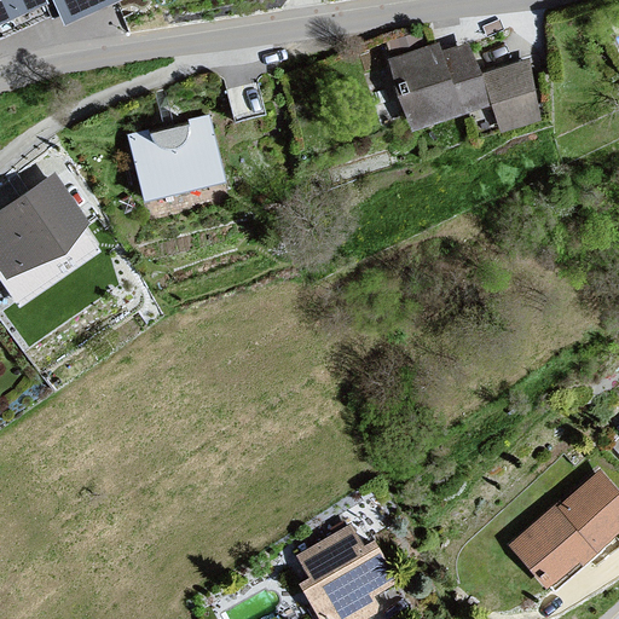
[(0,0),(0,24),(48,4),(46,0),(0,0)]
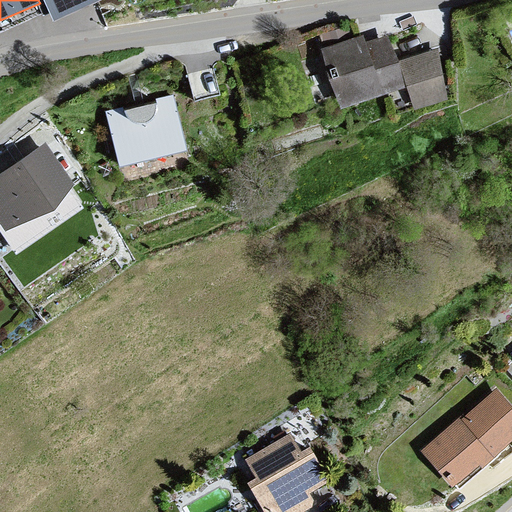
[(43,0),(53,21),(99,0),(43,0)]
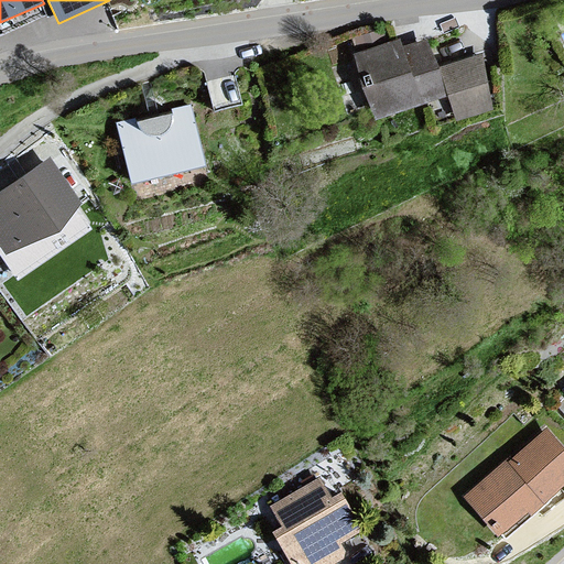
[(379,116),(418,101),(447,93),(456,119),(494,106),(477,56),(440,69),(430,41),(400,51),(399,46),(398,42),(358,55),(379,116)]
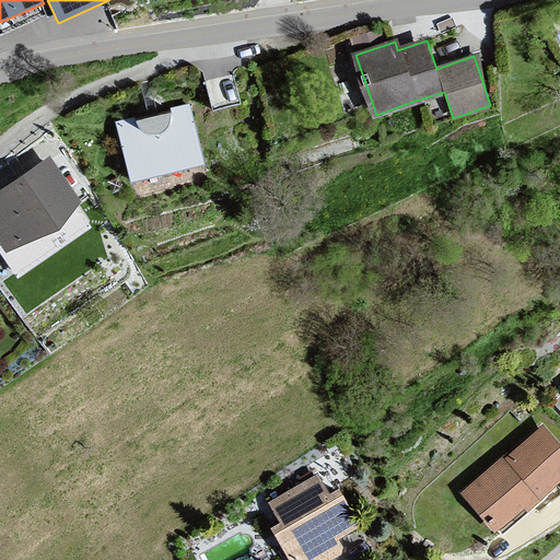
[(188,105),(116,123),(130,179),(202,162),(188,105)]
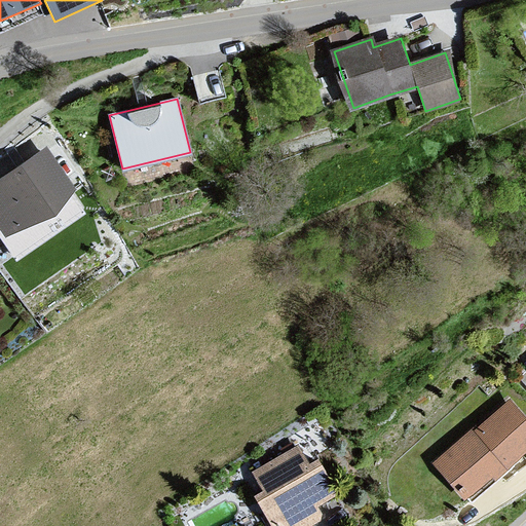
[(47,153),(0,183),(0,225),(6,232),(55,215),(72,187),(47,153)]
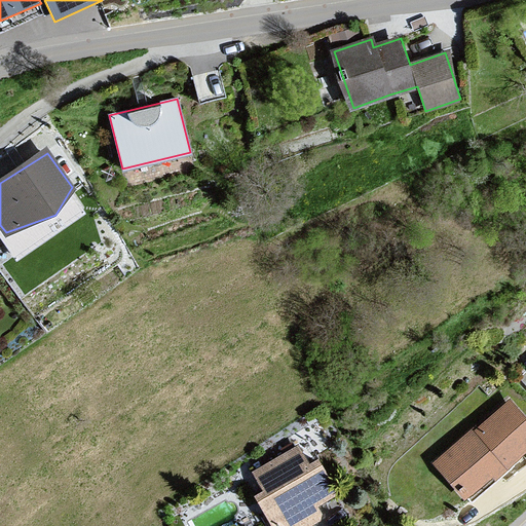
[(525,416),(511,398),(436,461),(470,500),(525,451),(525,416)]
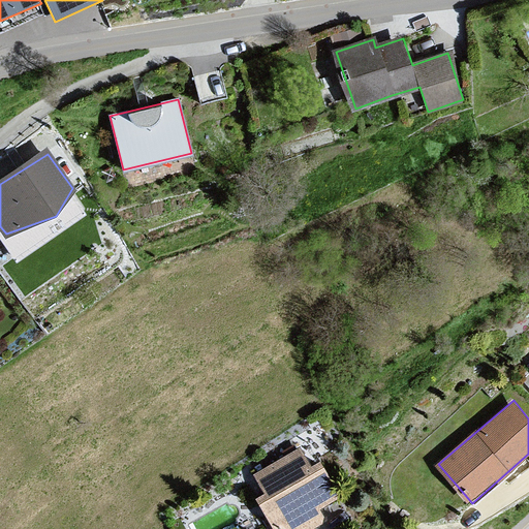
[(297,446),(251,475),(262,494),(255,498),(275,528),(312,528),(321,523),(328,520),(322,511),(342,499),(319,463),(311,468),(297,446)]
